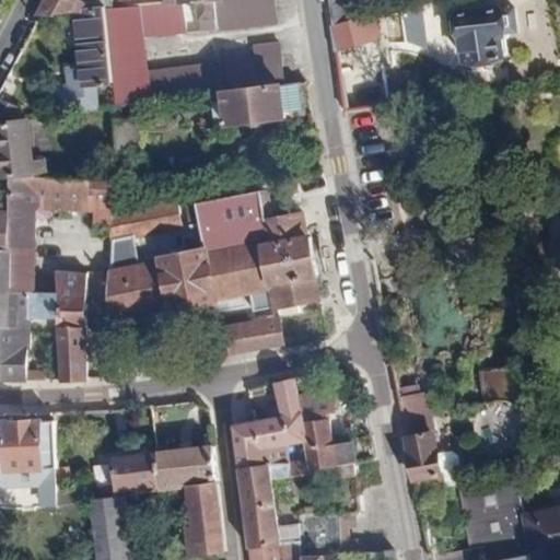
[(47,0),(39,15),(78,14),(106,12),(113,11),(111,0),(95,0),(89,4),(86,0),(47,0)]
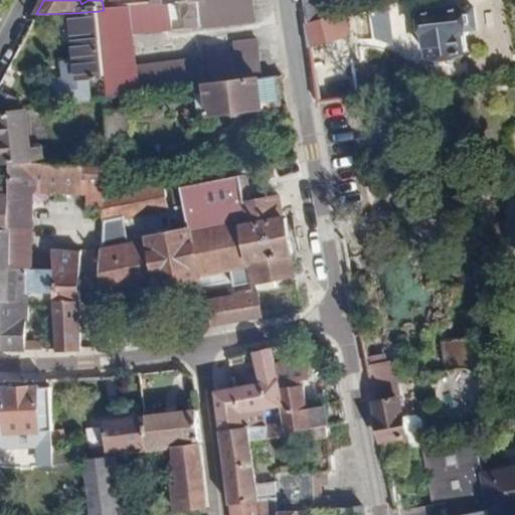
[(104,10),(98,11),(103,72),(105,101),(201,87),(258,78),(262,77),(258,38),(235,40),(236,52),(133,68),(130,35),(249,22),(247,0),(203,0),(161,5),(104,10)]
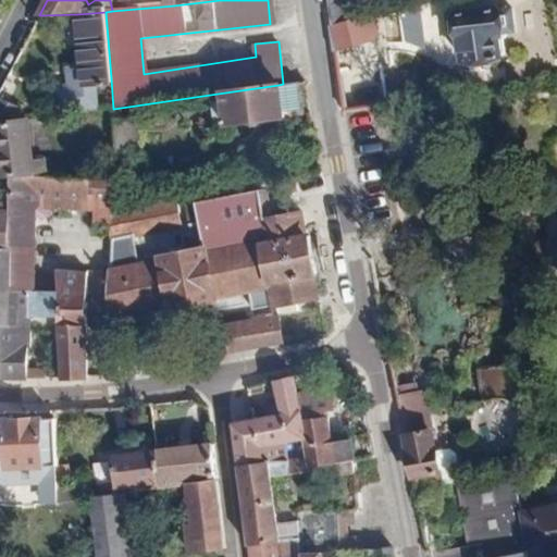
[(327,12),(329,28),(361,20),(370,19),(368,11),(361,13),(359,3),(327,12)]
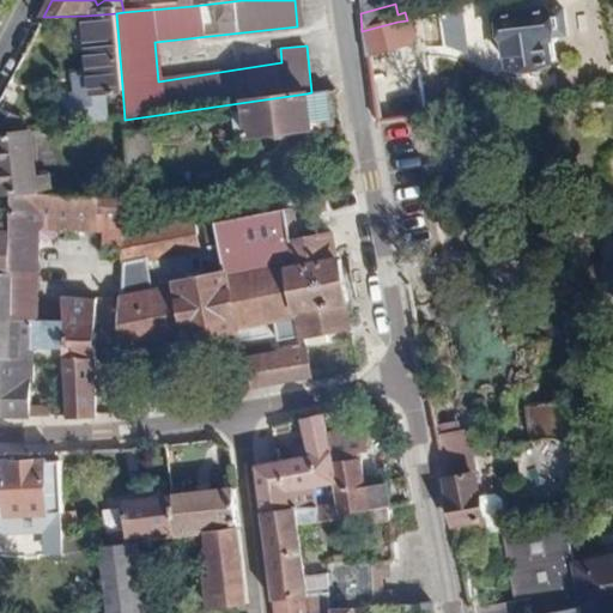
[(563,12),(548,13),(551,37),(566,36),(563,12)]
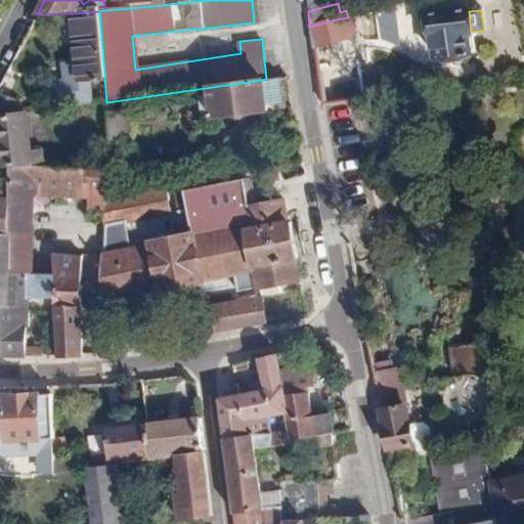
[(104,74),(99,11),(73,13),(78,76),(104,74)]
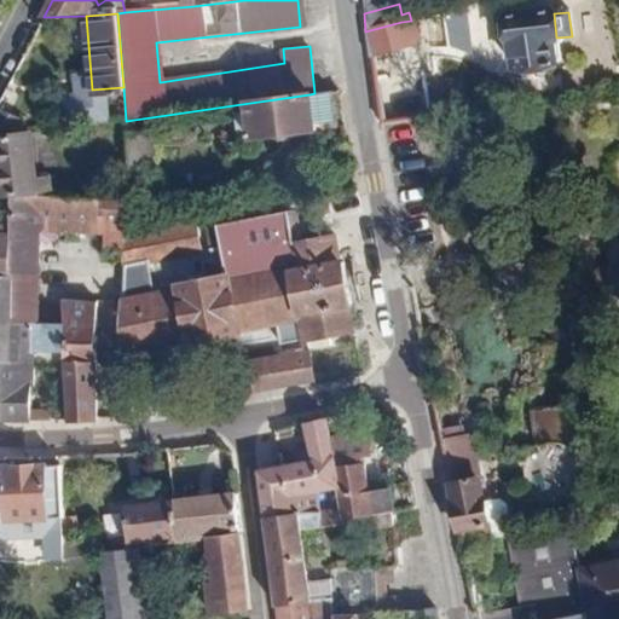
[(505,45),(509,71),(555,65),(551,42),(557,41),(556,38),(554,13),(491,22),(495,47),(505,45)]
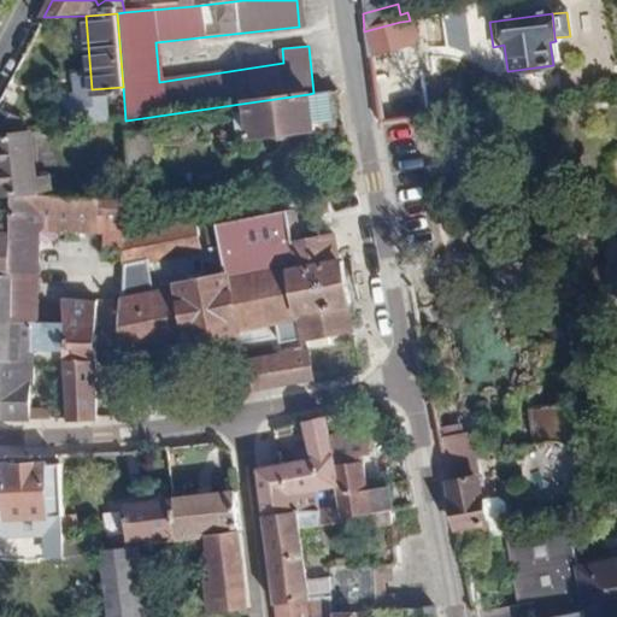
[(400,22),(364,31),(369,58),(404,50),(400,22)]
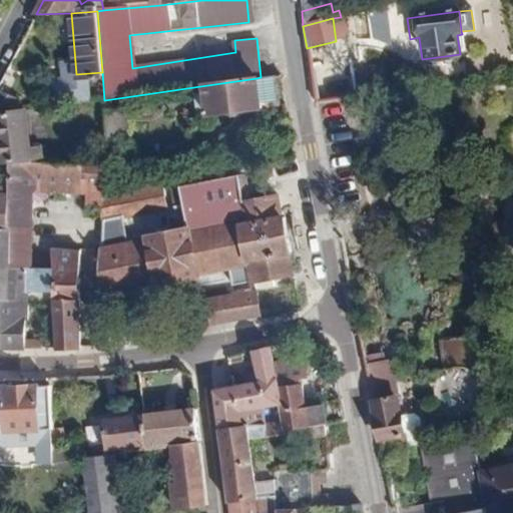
[(261,77),(257,78),(259,110),(278,108),(276,77),(261,77)]
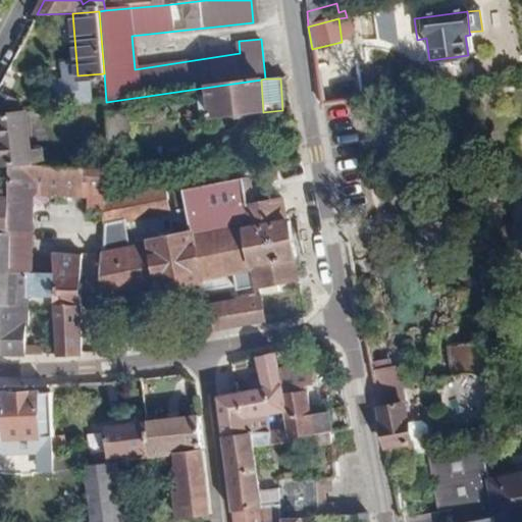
[(204,88),(205,119),(263,112),(261,80),(204,88)]
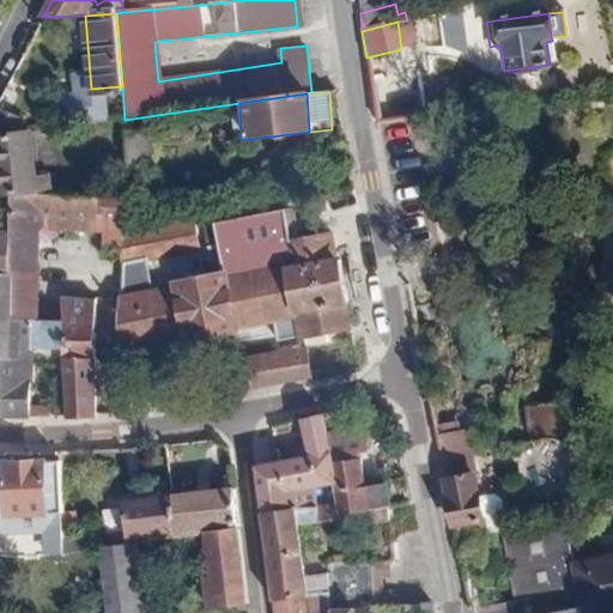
[(0,129),(0,194),(7,195),(42,195),(42,132),(0,129)]
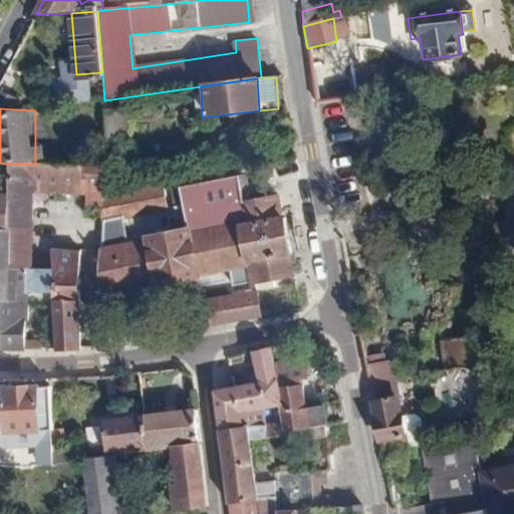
[(120,115),(103,114),(101,152),(118,152),(120,115)]
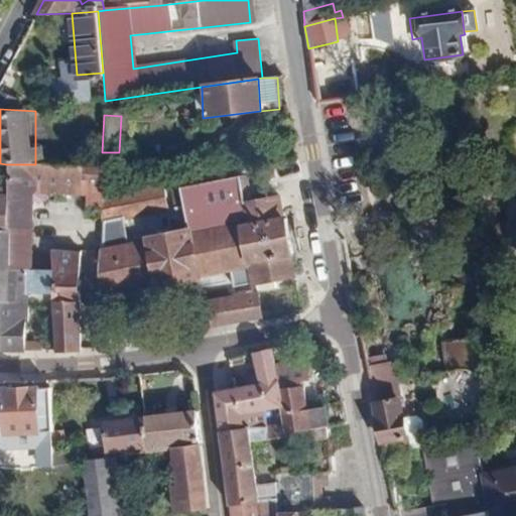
[(6,164),(6,191),(8,230),(8,262),(35,264),(36,192),(93,196),(93,214),(108,216),(110,171),(35,164),(6,164)]
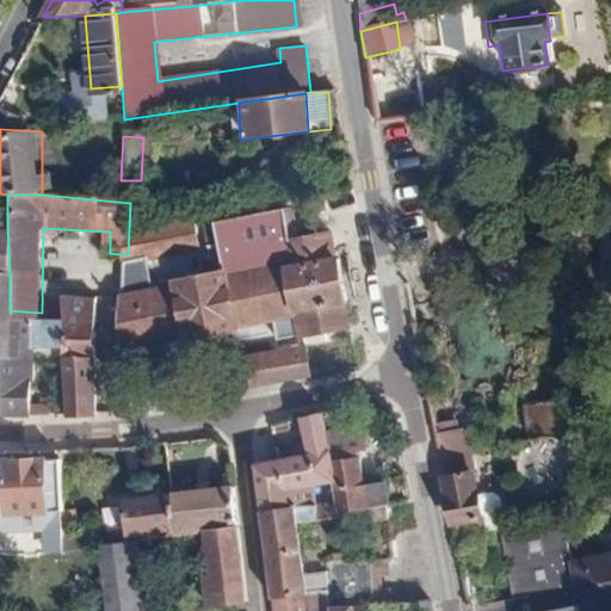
[(288,204),(284,207),(290,239),(301,236),(288,204)]
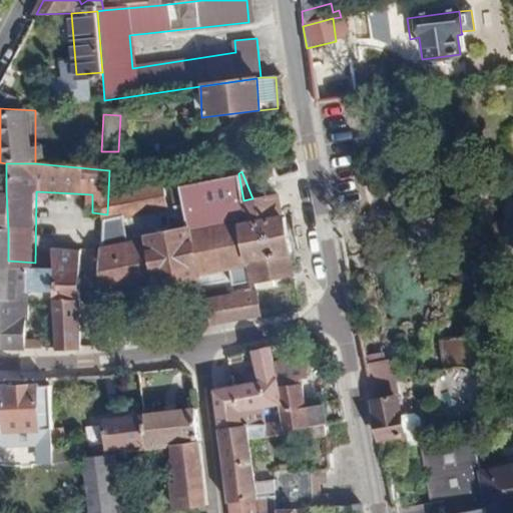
[(187,227),(235,219),(243,200),(238,173),(178,187),(187,227)]
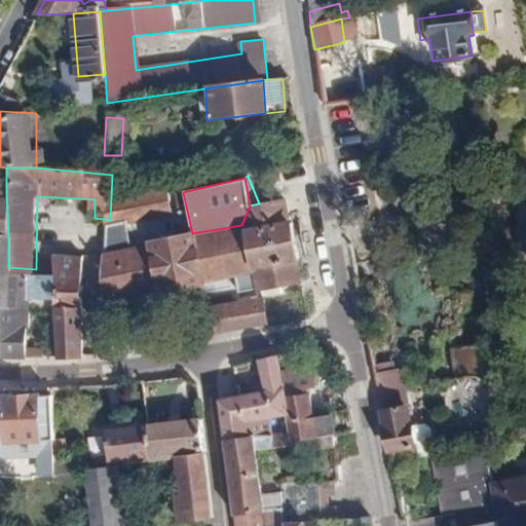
[(286,197),(259,203),(250,205),(241,225),(250,272),(254,291),(308,278),(304,259),(307,257),(300,221),(291,222),(286,197)]
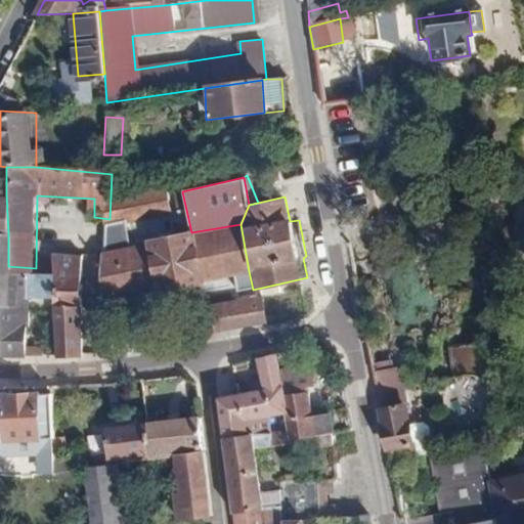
[(143,245),(150,290),(151,295),(205,287),(204,278),(249,271),(241,224),(191,232),(142,241),(143,245)]
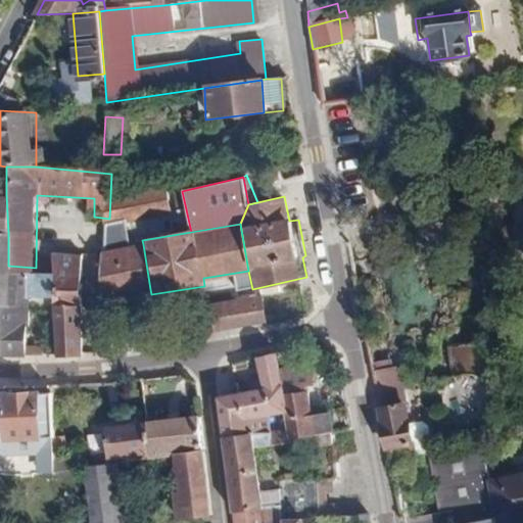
[(8,233),(0,232),(0,305),(7,306),(8,274),(8,266),(8,233)]
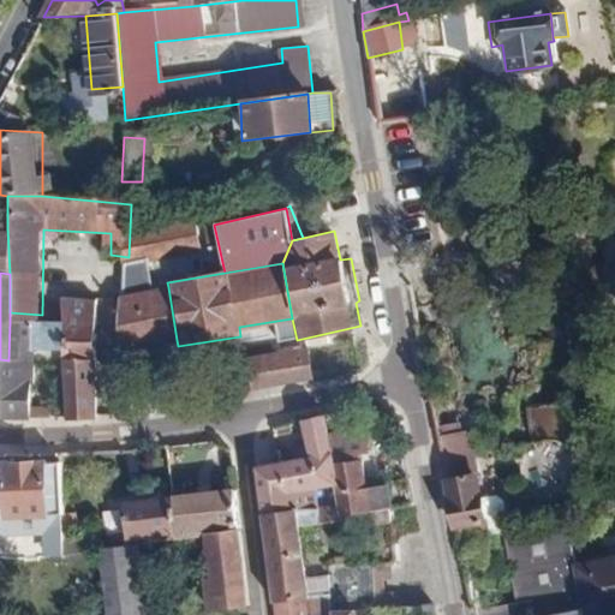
[(177,340),(168,287),(112,296),(121,350),(177,340)]
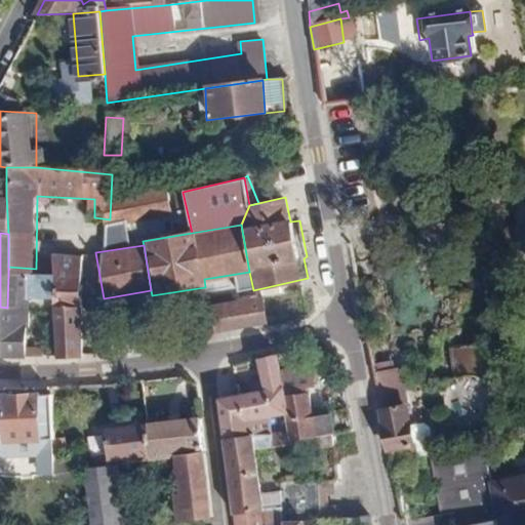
[(51,255),(52,275),(51,299),(54,308),(81,308),(81,256),(51,255)]
